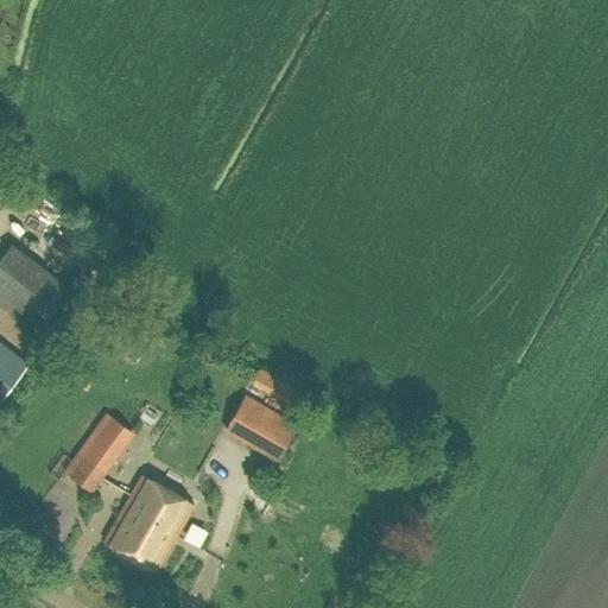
[(0,297),(57,341),(87,302),(11,244),(0,258),(0,297)]
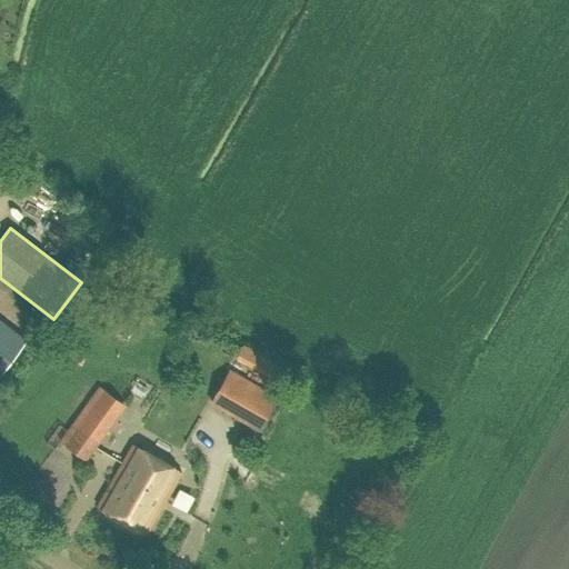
[(0,322),(0,373),(25,341),(0,322)]
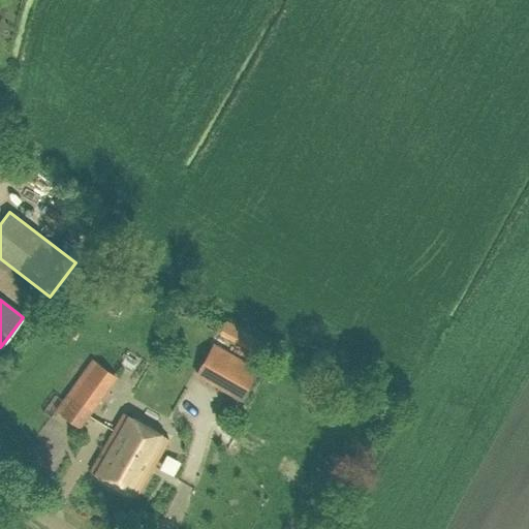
[(241,402),(258,371),(213,344),(195,375),(241,402)]
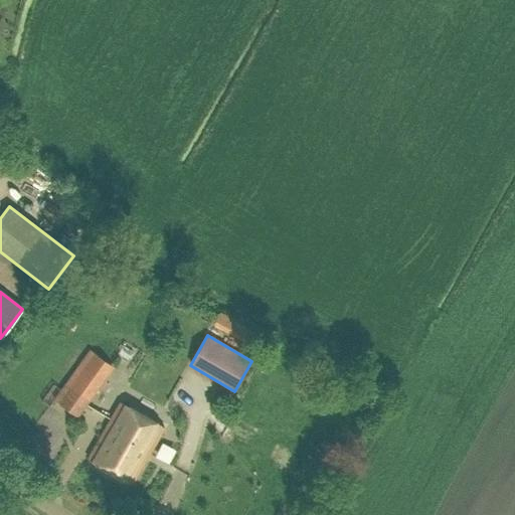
[(77,367),(65,384),(54,400),(75,415),(88,399),(100,383),(77,367)]
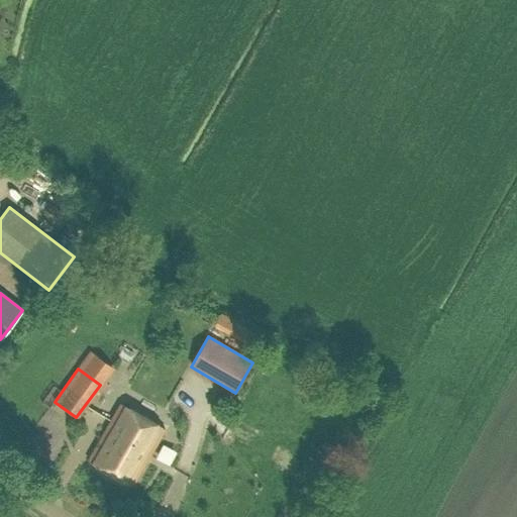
[(131,486),(165,429),(120,404),(88,460),(131,486)]
